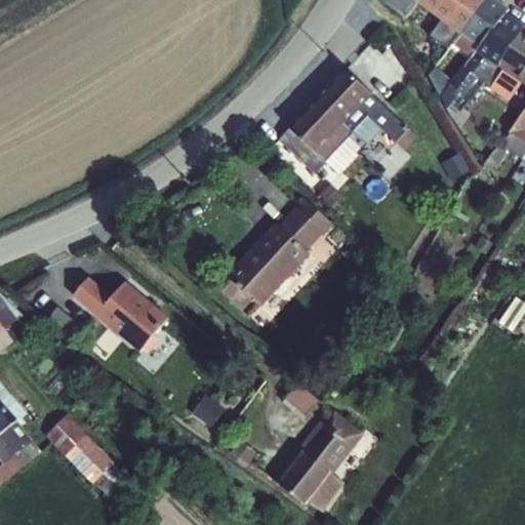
[(416,3),(417,0),(380,0),(405,17),(416,3)]
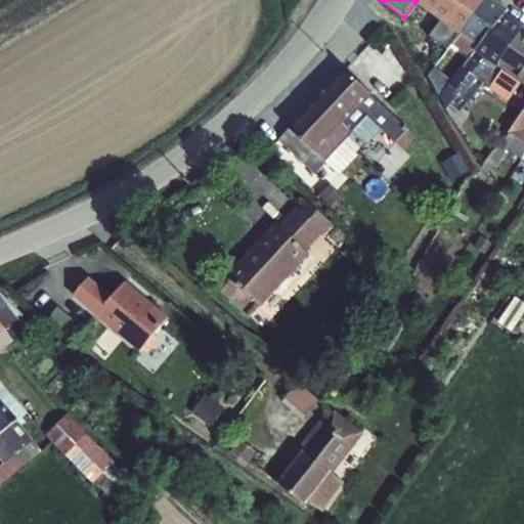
[(417,0),(416,3),(440,20),(437,26),(447,34),(439,47),(446,53),(452,44),(459,34),(484,0),(417,0)]
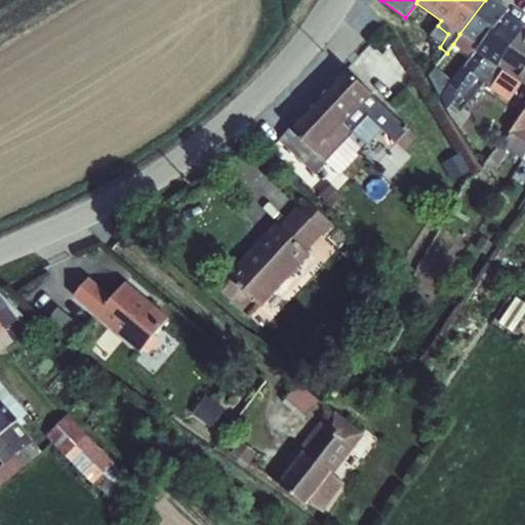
[(485,0),(459,34),(453,44),(470,57),(476,51),(479,47),(505,13),(508,8),(494,0),(485,0)]
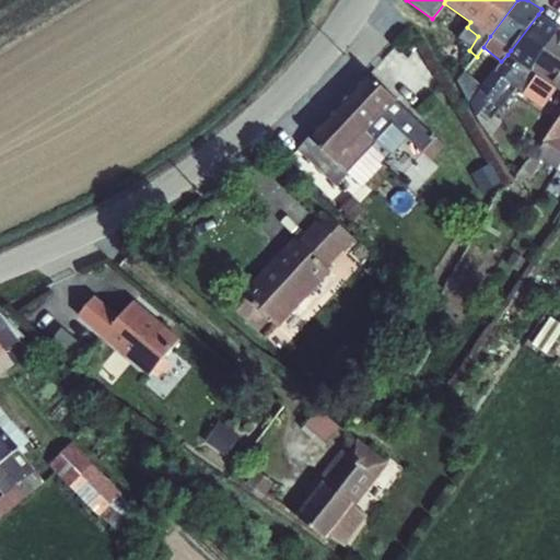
[(481,86),(468,103),(476,114),(489,98),(496,105),(511,85),(515,90),(531,71),(559,30),(538,14),(511,50),(508,55),(501,61),(481,86)]
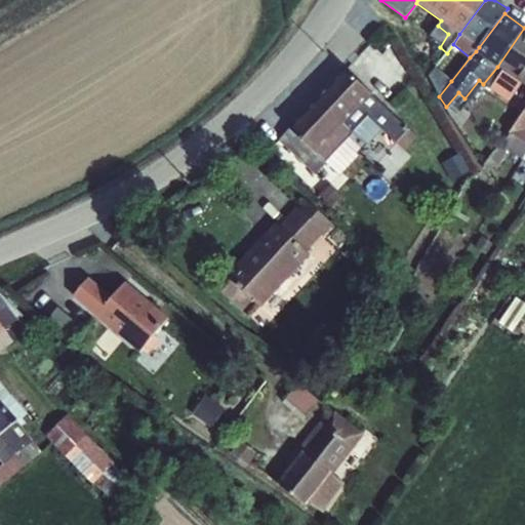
[(497,67),(483,84),(508,102),(520,83),(524,85),(524,28),(497,67)]
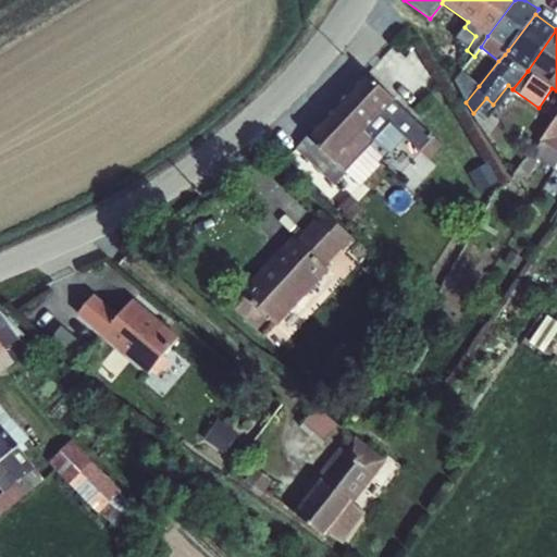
[(466,102),(479,86),(461,72),(455,81),(466,102)]
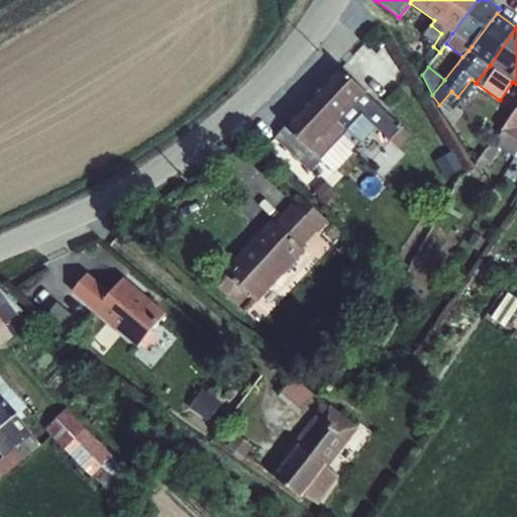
[(340,69),(312,98),(338,122),(347,130),(355,139),(363,143),(377,128),(390,140),(400,128),(366,94),(366,93),(340,69)]
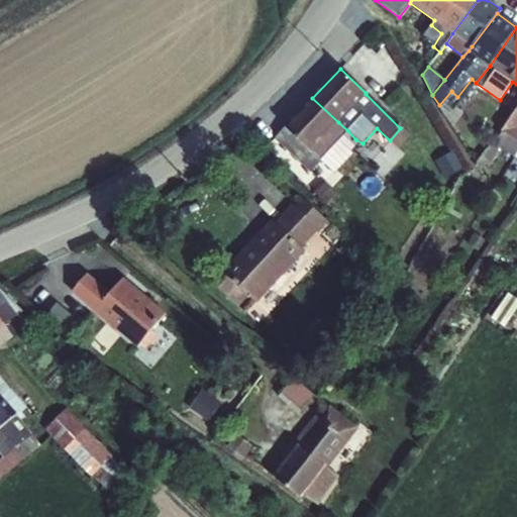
[(285,126),(275,137),(309,172),(319,161),(327,167),(335,173),(363,143),(355,139),(347,130),(338,122),(312,98),(285,126)]
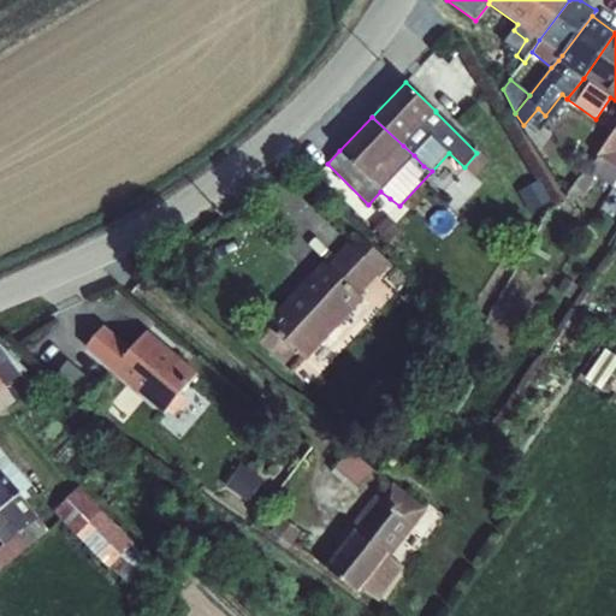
[(615,129),(588,171),(611,187),(615,178),(615,129)]
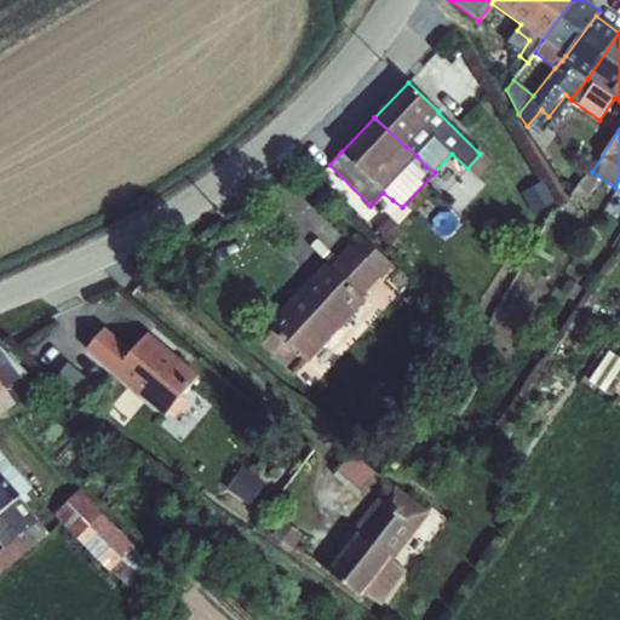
[(590,172),(569,199),(575,202),(584,197),(598,178),(590,172)]
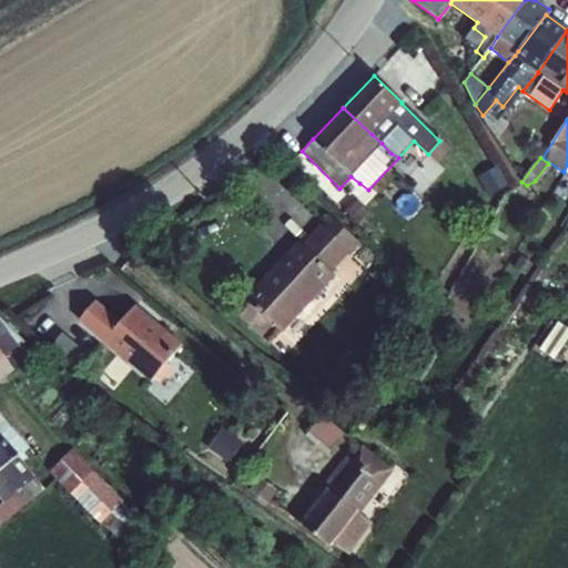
[(355,200),(345,212),(362,227),(373,215),(355,200)]
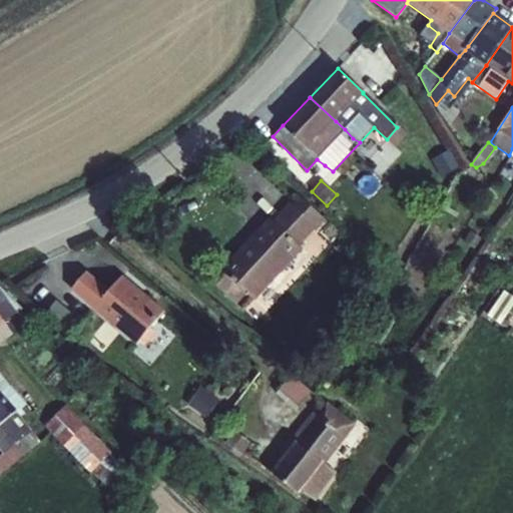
[(222,272),(213,283),(243,310),(253,300),(254,301),(303,248),(300,245),(324,219),(302,198),(294,207),(290,203),(274,222),(269,218),(221,270),(222,272)]
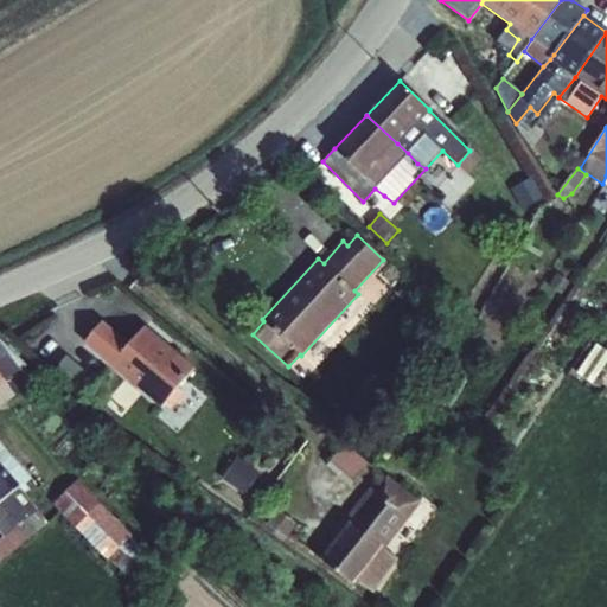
[(556,274),(548,287),(561,295),(569,282),(556,274)]
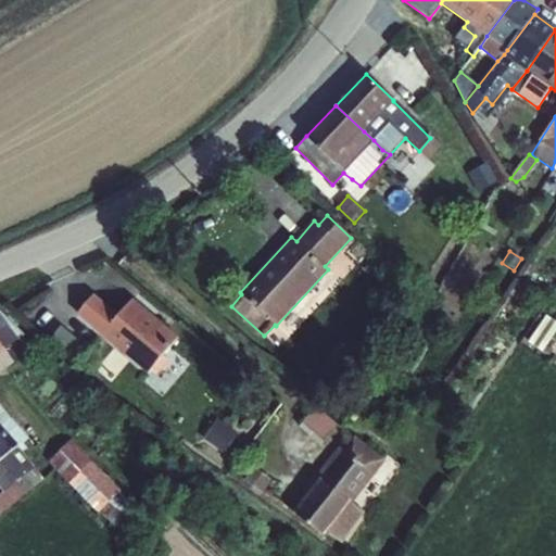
[(93,295),(77,314),(148,374),(178,338),(133,300),(118,316),(93,295)]
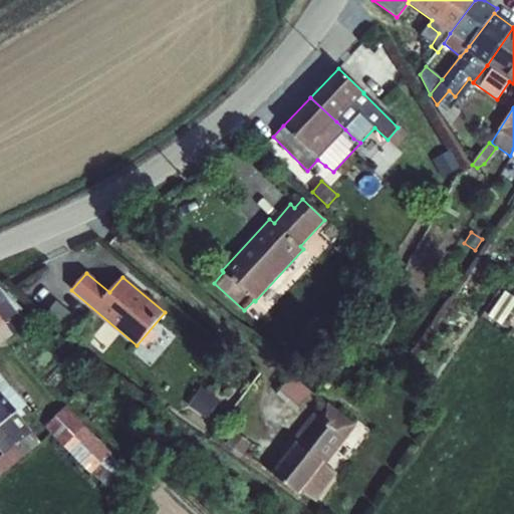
[(473,275),(467,284),(479,292),(485,283),(473,275)]
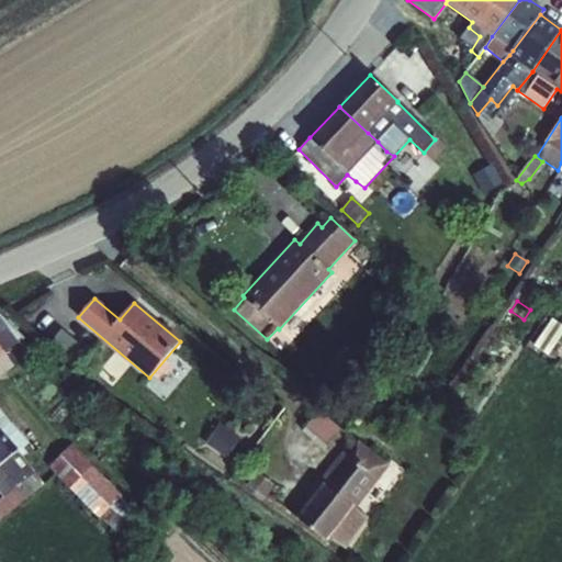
[(0,357),(6,352),(4,351),(24,338),(0,315),(0,357)]
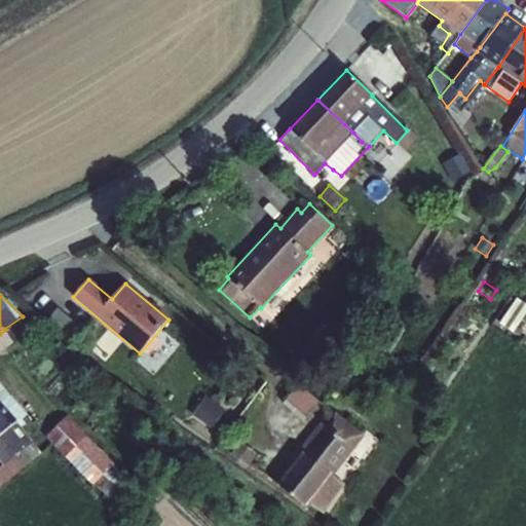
[(525,303),(517,298),(499,324),(513,333),(525,312),(525,303)]
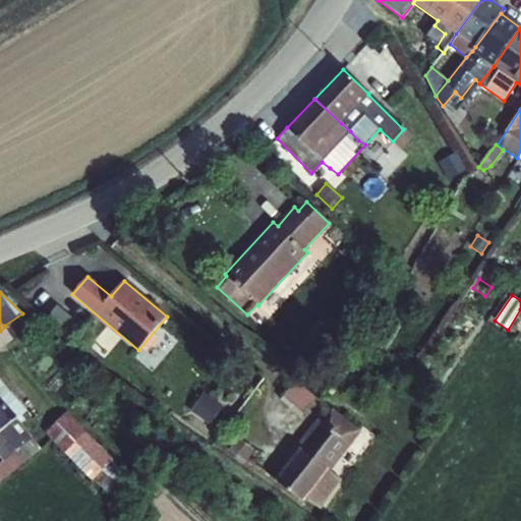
[(57,305),(46,319),(70,338),(81,325),(57,305)]
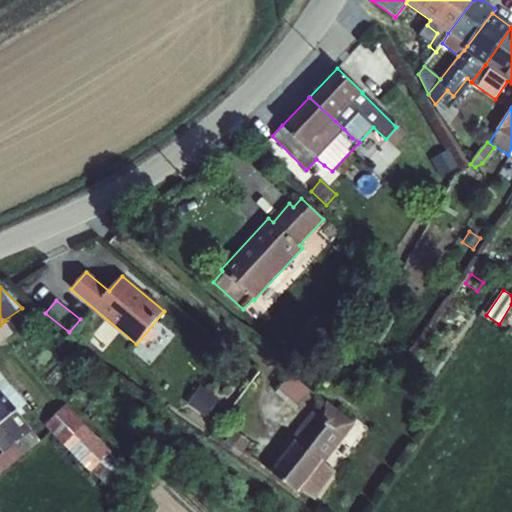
[(0,388),(3,391),(10,385),(0,372),(0,388)]
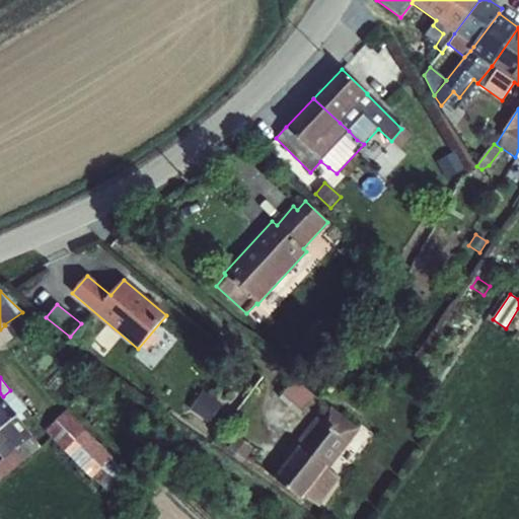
[(293,379),(278,395),(298,414),(313,396),(293,379)]
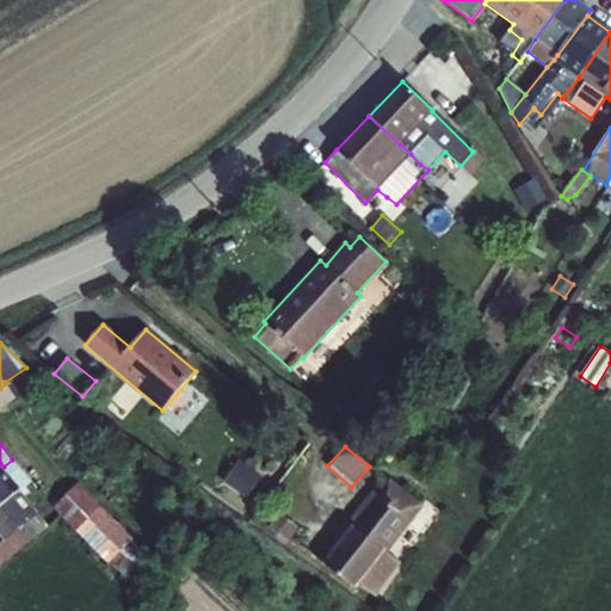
[(240,458),(224,480),(245,495),(260,473),(240,458)]
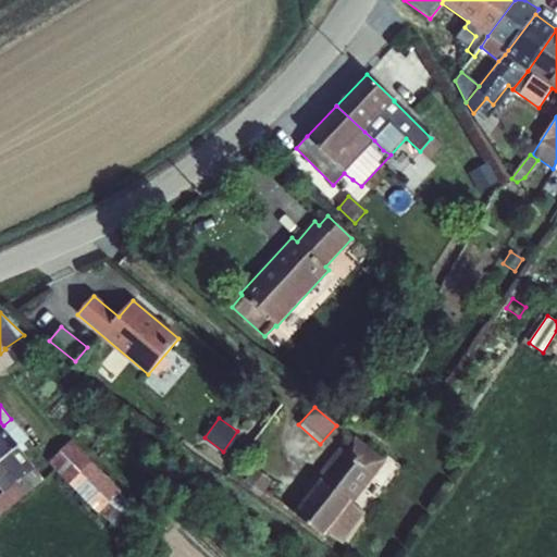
[(0,460),(17,447),(20,445),(0,422),(0,460)]
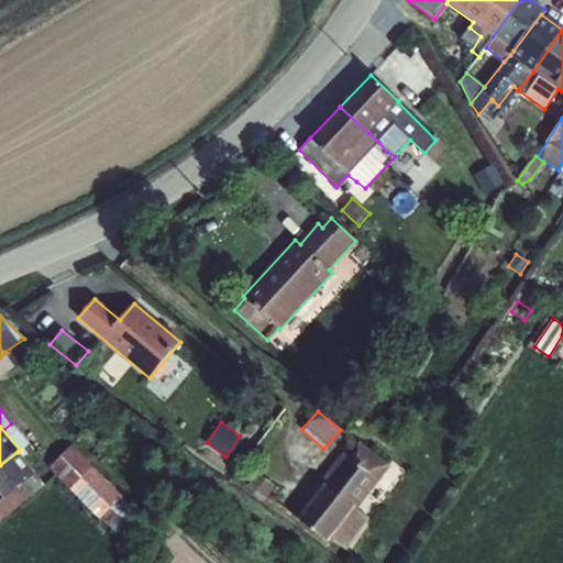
[(323,484),(297,520),(327,542),(330,539),(348,551),(371,520),(356,509),(389,467),(359,442),(351,441),(320,482),(322,484),(323,484)]
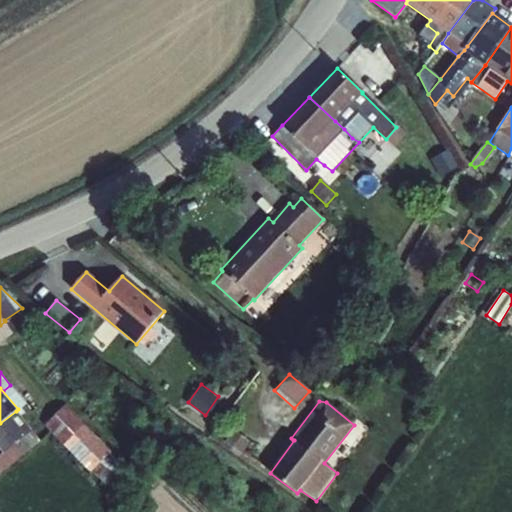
[(67,404),(46,424),(92,474),(113,453),(67,404)]
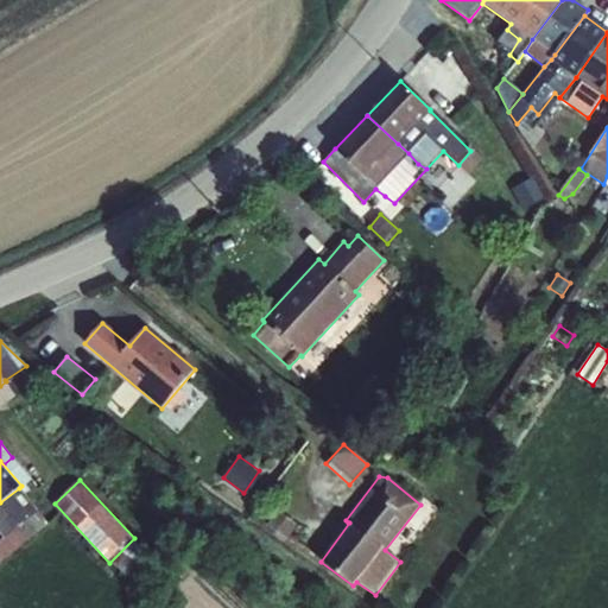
[(19,488),(0,502),(0,534),(2,538),(38,511),(19,488)]
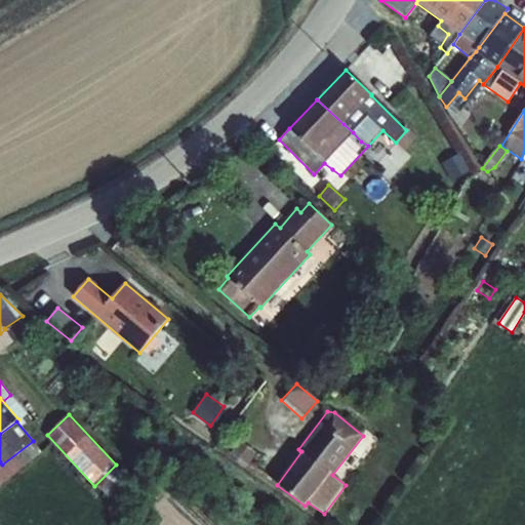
[(33,441),(2,465),(0,467),(0,485),(41,452),(33,441)]
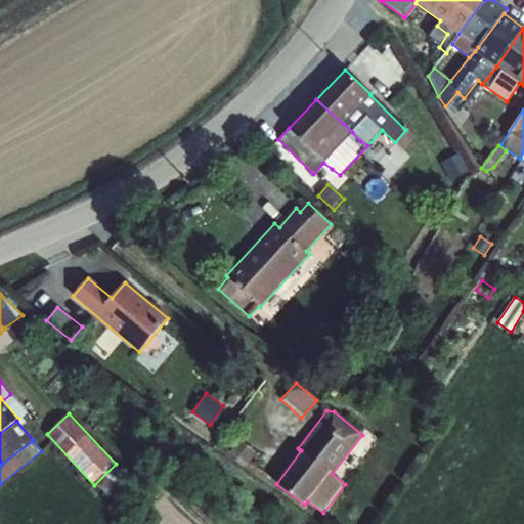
[(239,440),(227,455),(245,468),(256,452),(239,440)]
